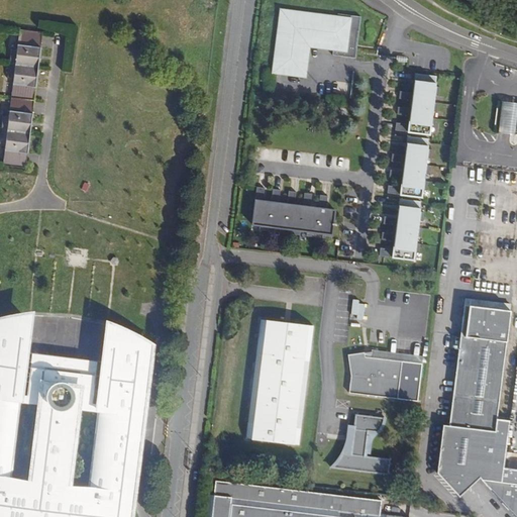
[(310,48),(333,50),(332,56),(355,59),(360,17),(337,14),(337,15),(280,8),(271,74),(306,79),(310,48)]
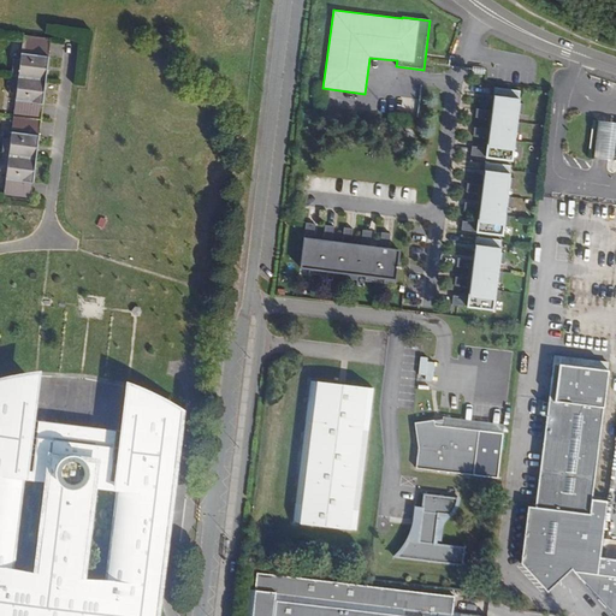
[(52,40),(24,36),(23,53),(49,55),(52,40)]
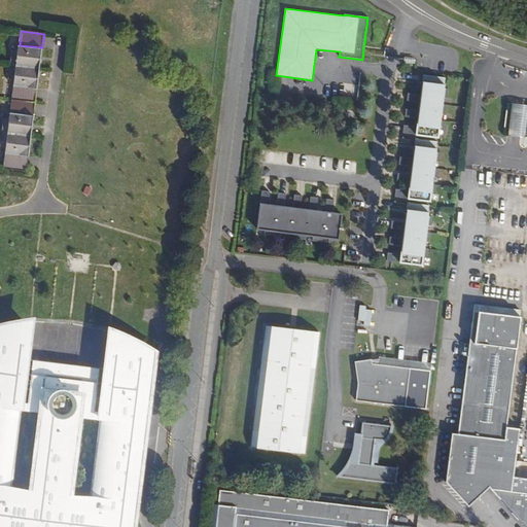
[(38,89),(42,47),(20,45),(19,53),(14,51),(11,79),(15,80),(14,86),(38,89)]
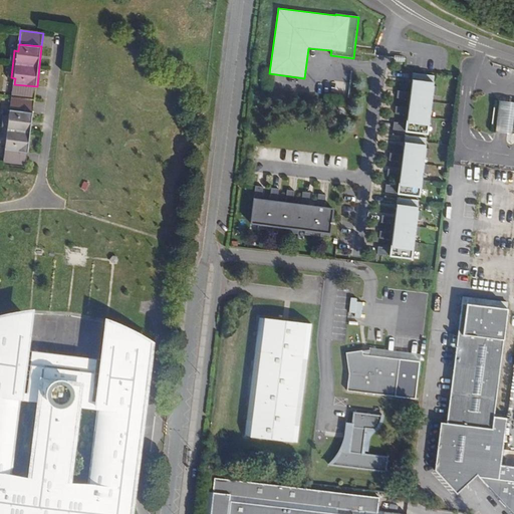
[(434,75),(413,73),(412,79),(410,92),(410,99),(409,108),(408,115),(407,122),(406,122),(406,123),(405,132),(428,135),(429,126),(429,125),(428,125),(429,117),(430,110),(431,101),(432,95),(433,86),(434,82),(434,75)]
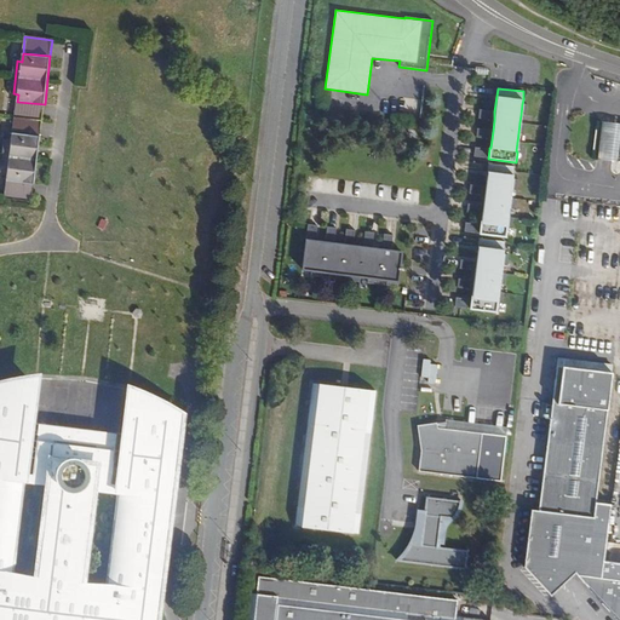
[(13,133),(41,136),(45,104),(17,102),(16,115),(13,133)]
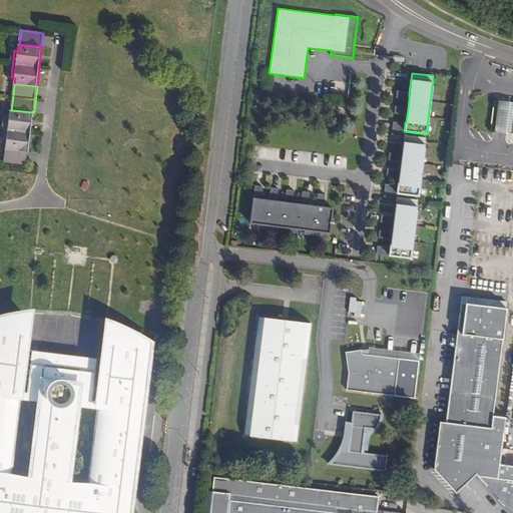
[(409,99),(409,92),(397,90),(396,98),(409,99)]
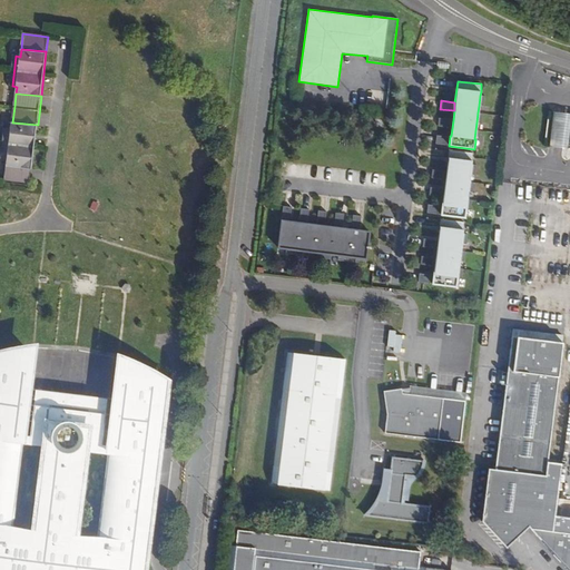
[(569,114),(561,112),(552,111),(548,146),(557,148),(569,149),(569,114)]
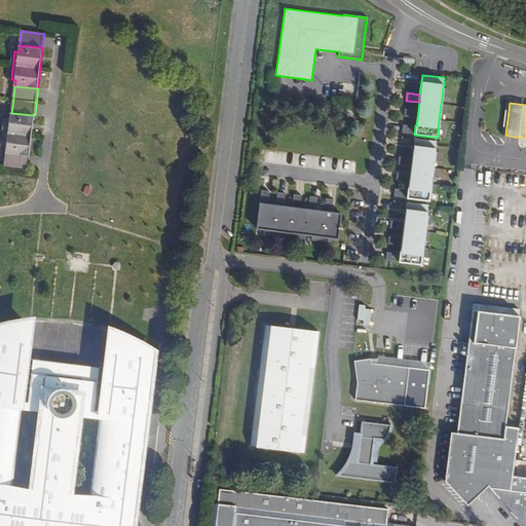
[(417,118),(418,111),(405,109),(404,116),(417,118)]
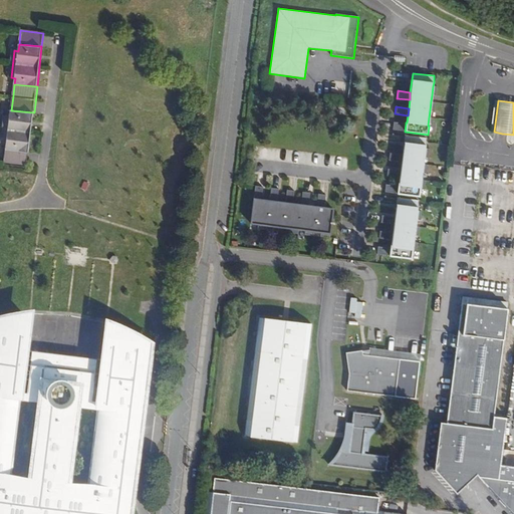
[(7,150),(30,153),(34,112),(11,110),(10,116),(6,116),(4,130),(3,143),(8,143),(7,150)]
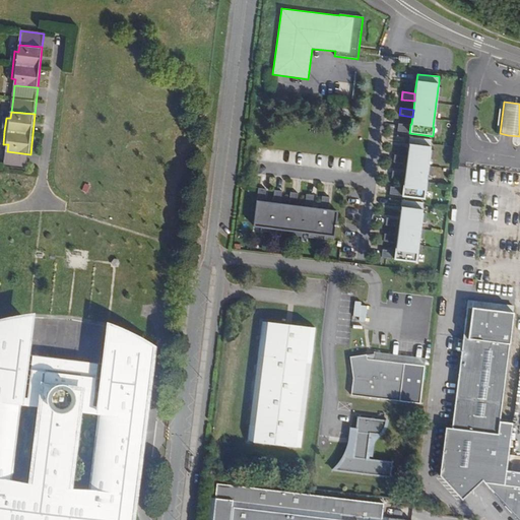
[(397,131),(409,133),(410,125),(398,123),(397,131)]
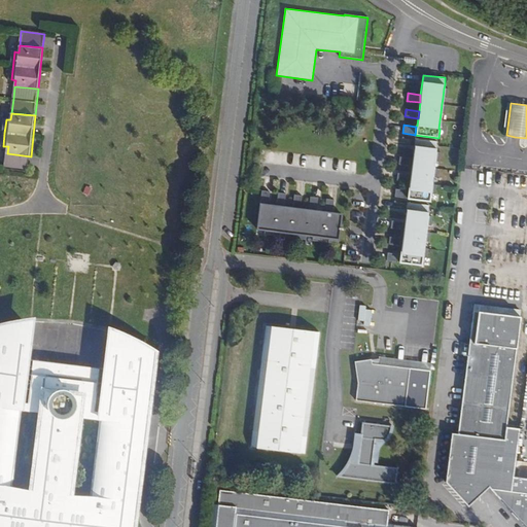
[(437,141),(415,139),(414,145),(413,159),(412,166),(411,174),(410,182),(409,190),(408,190),(407,199),(407,200),(430,202),(431,192),(430,192),(431,184),(432,177),(433,168),(434,162),(435,151),(437,141)]
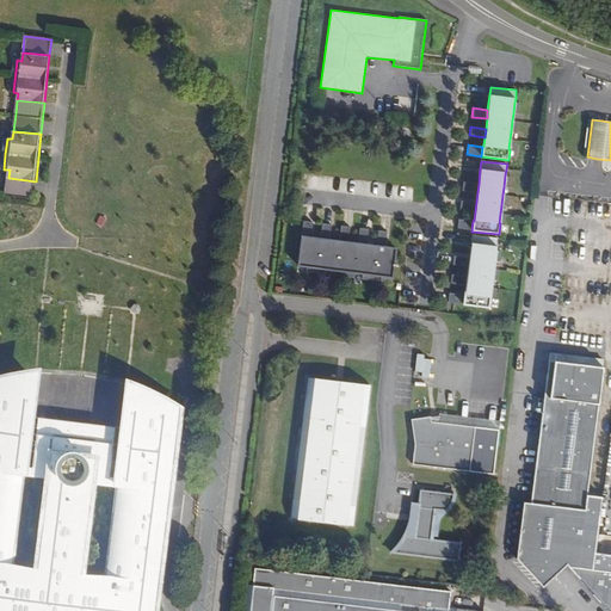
[(34,197),(36,181),(8,178),(7,193),(34,197)]
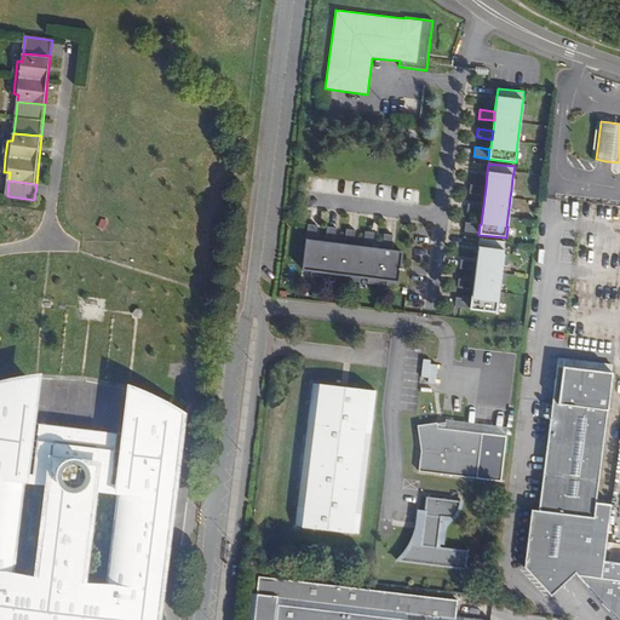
[(484,195),(486,187),(470,184),(469,194),(484,195)]
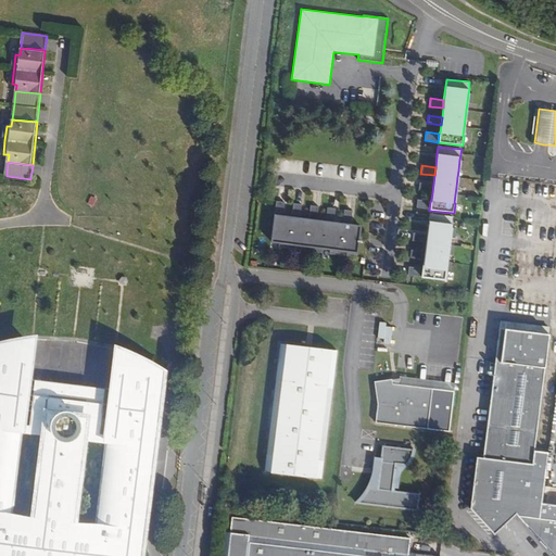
[(432,192),(433,184),(419,182),(418,191),(432,192)]
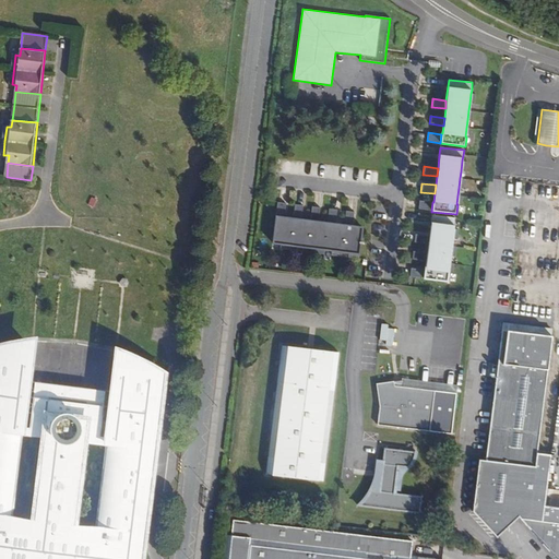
[(431,211),(432,202),(419,200),(418,209),(431,211)]
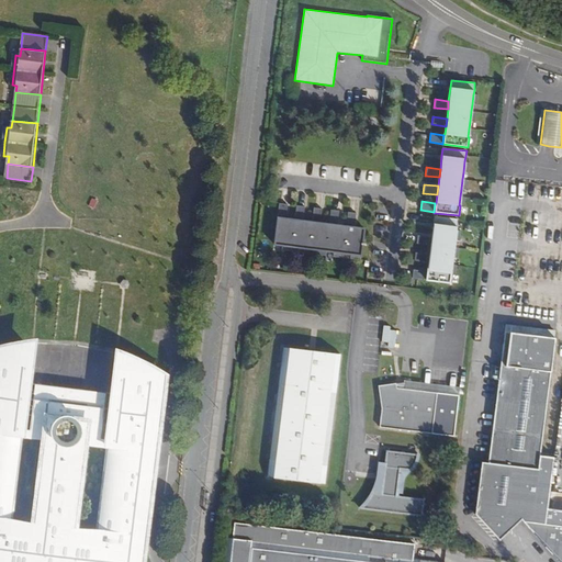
[(279,203),(278,217),(285,218),(288,204),(279,203)]
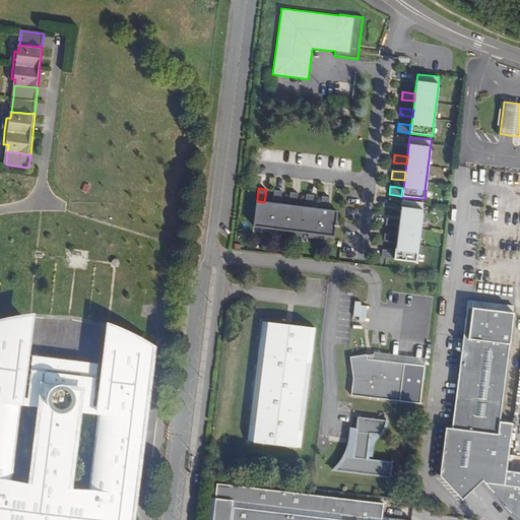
[(274,190),(272,203),(280,204),(282,191),(274,190)]
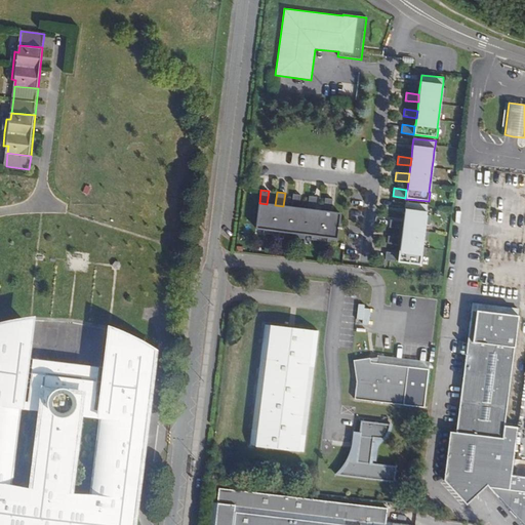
[(293,194),(291,207),(299,208),(300,195),(293,194)]
